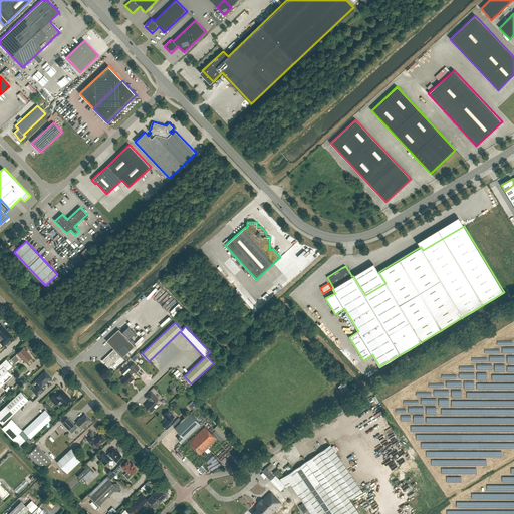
[(0,326),(0,342),(3,346),(12,337),(1,325),(0,326)]
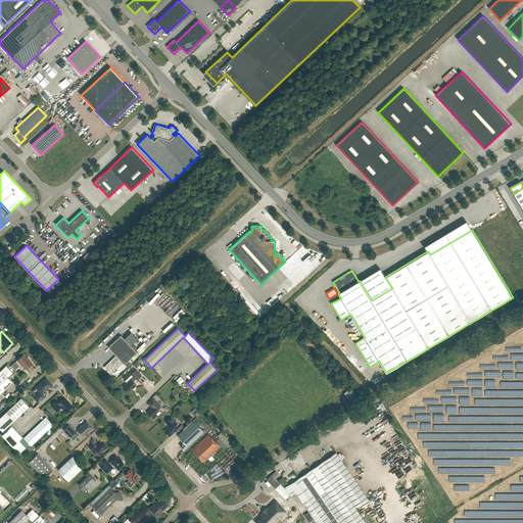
[(116,355),(104,367),(106,370),(107,371),(111,375),(113,373),(114,374),(119,370),(117,369),(124,363),(125,364),(127,367),(131,363),(129,361),(137,352),(121,335),(108,347),(116,355)]
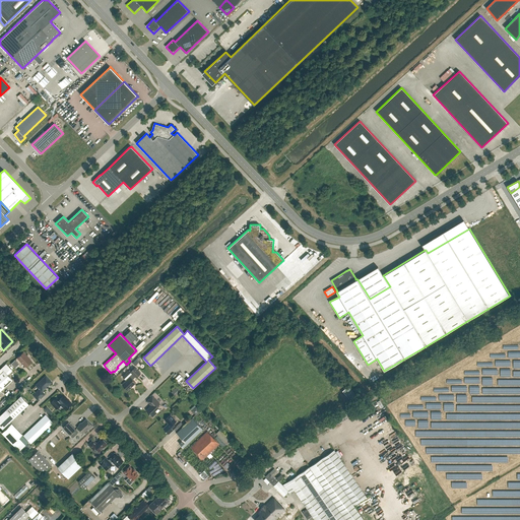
[(31,361),(23,352),(17,358),(25,367),(31,361)]
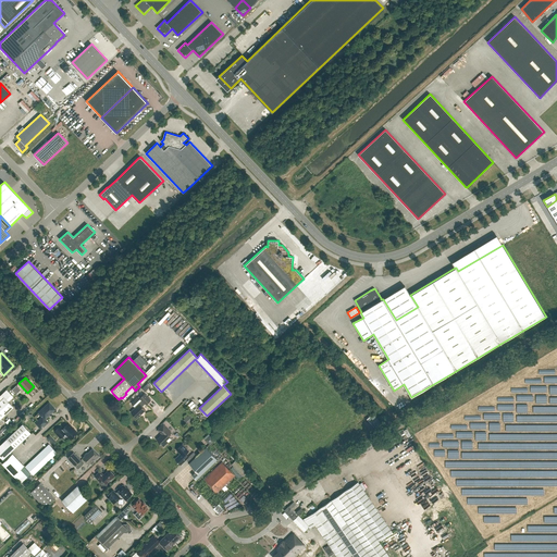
[(135,408),(131,412),(137,418),(146,410),(143,407),(146,404),(146,405),(151,400),(145,394),(140,398),(138,396),(131,404),(135,408)]
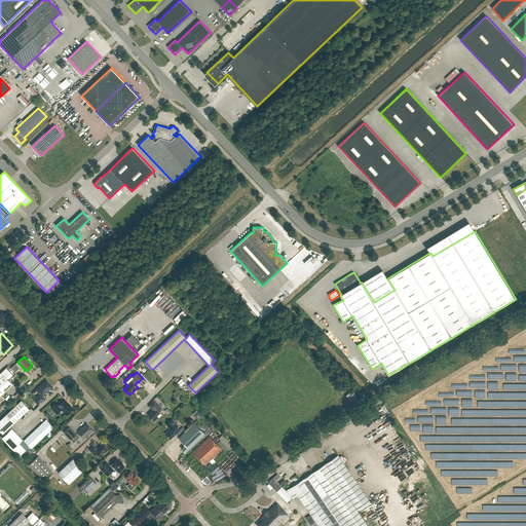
[(11,384),(3,375),(0,378),(0,402),(3,399),(0,396),(11,384)]
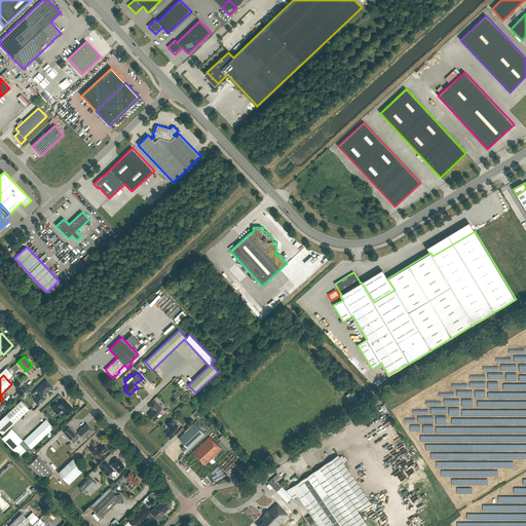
[(52,386),(46,380),(36,390),(39,393),(33,400),(38,405),(44,399),(42,396),(52,386)]
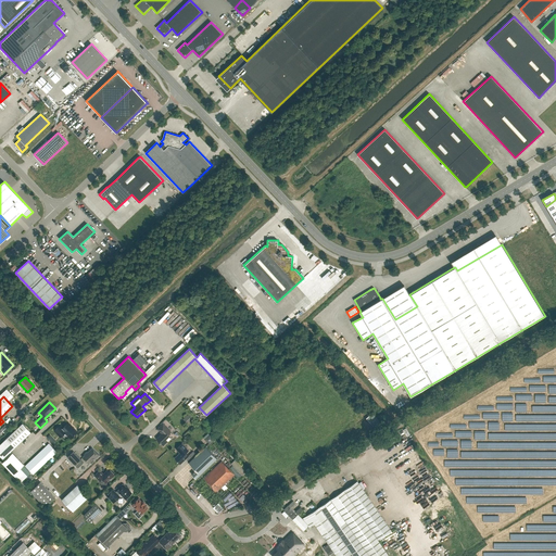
[(188,424),(194,417),(190,413),(182,419),(188,424)]
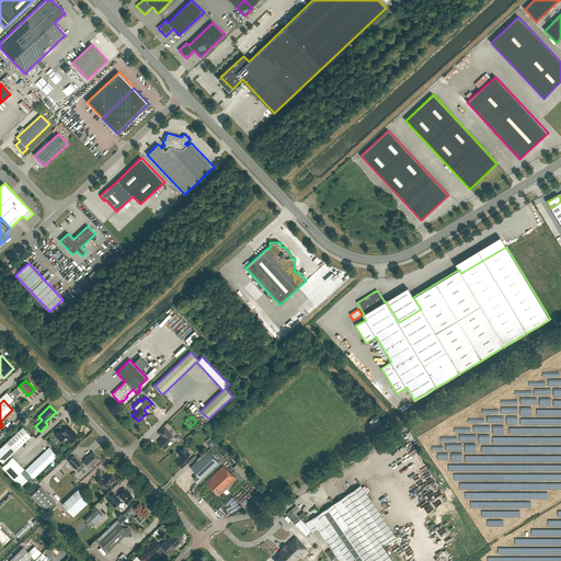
[(384,425),(376,418),(370,423),(377,432),(384,425)]
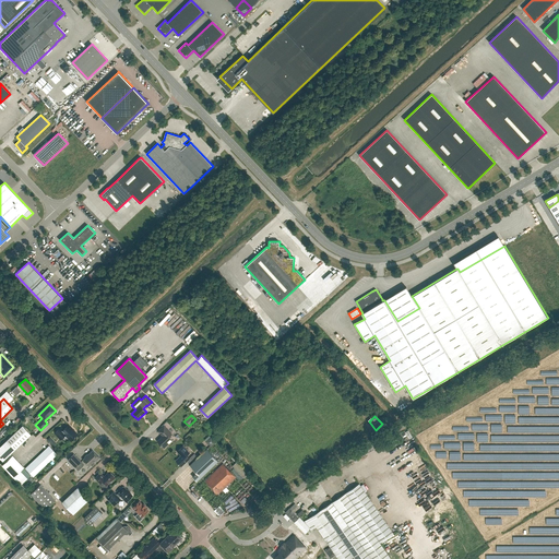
[(71,441),(78,435),(69,425),(63,430),(60,428),(55,433),(61,439),(66,435),(71,441)]
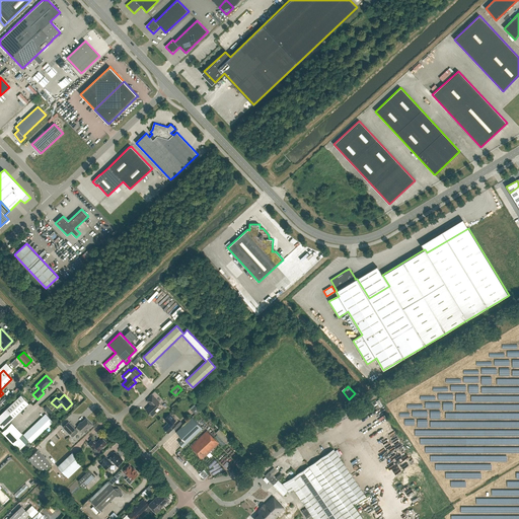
[(0,426),(2,428),(13,418),(28,403),(20,395),(5,410),(0,414),(0,426)]
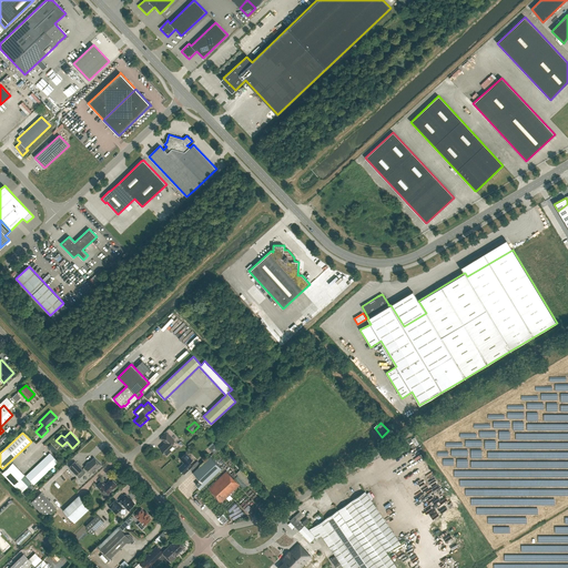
[(172,444),(174,442),(166,433),(161,438),(165,443),(160,448),(163,452),(163,453),(164,453),(166,455),(171,452),(169,449),(173,445),(172,444)]
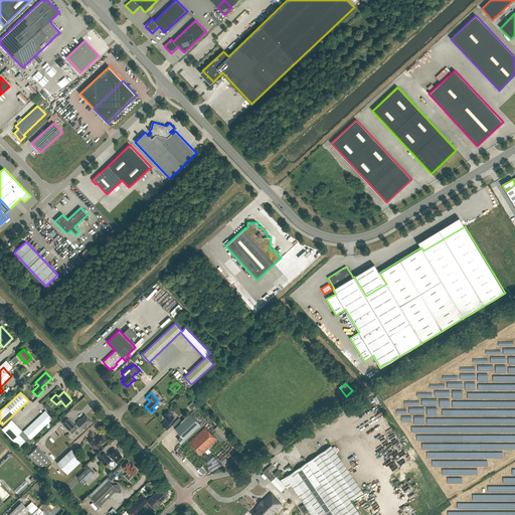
[(165,420),(162,424),(164,426),(164,427),(165,427),(167,430),(172,424),(176,427),(175,428),(182,436),(178,439),(181,443),(185,440),(201,424),(190,413),(182,421),(179,417),(174,422),(172,419),(174,417),(169,410),(163,415),(167,420),(166,421),(165,420)]
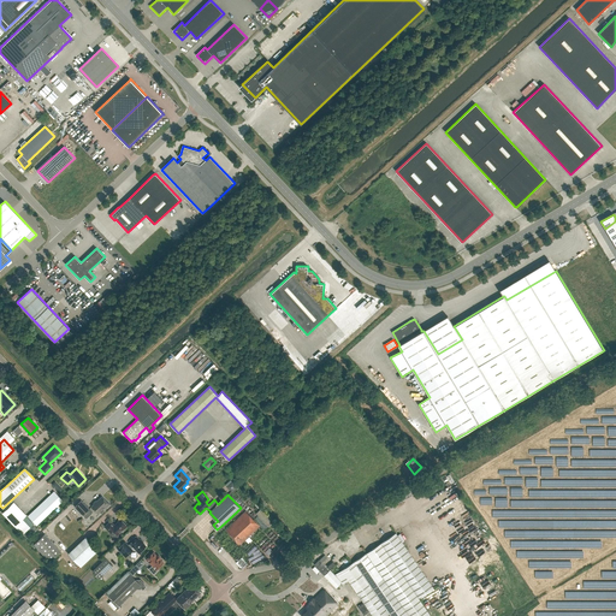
[(36,526),(63,501),(54,492),(28,516),(36,526)]
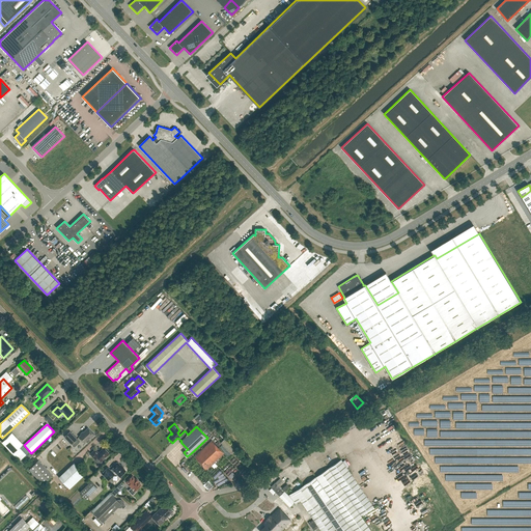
[(94,435),(88,427),(84,432),(83,431),(81,434),(81,435),(79,437),(85,443),(90,438),(91,438),(94,435)]
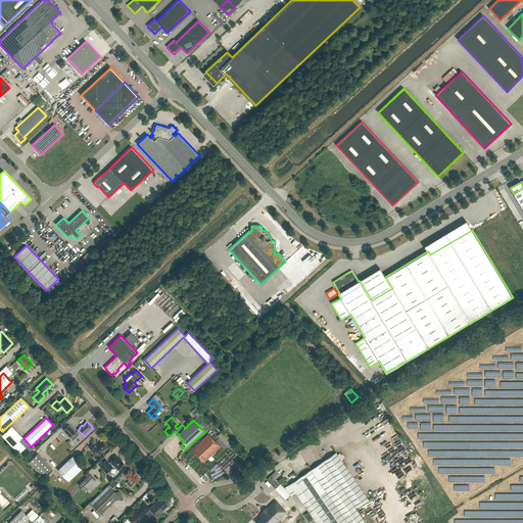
[(63,430),(70,437),(76,432),(68,425),(63,430)]
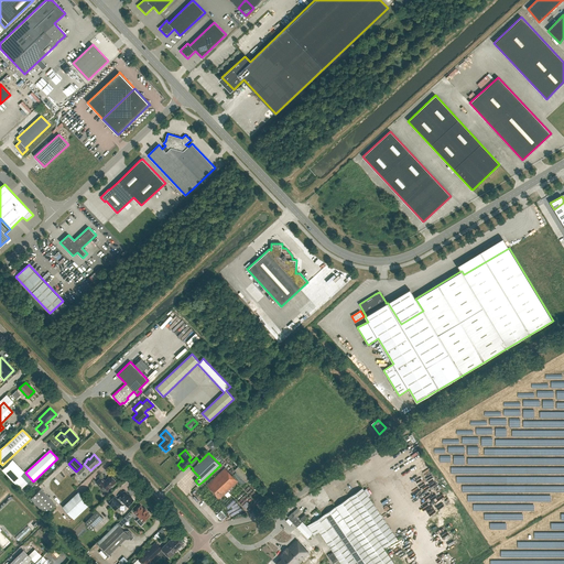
[(225,468),(207,485),(218,497),(219,496),(220,498),(238,481),(225,468)]
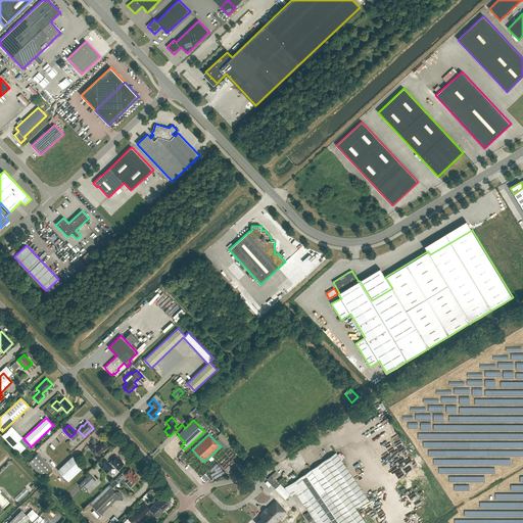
[(101,455),(100,454),(108,446),(102,440),(97,445),(94,442),(89,447),(94,453),(94,454),(95,455),(95,456),(96,456),(97,457),(98,457),(99,457),(100,456),(101,455)]
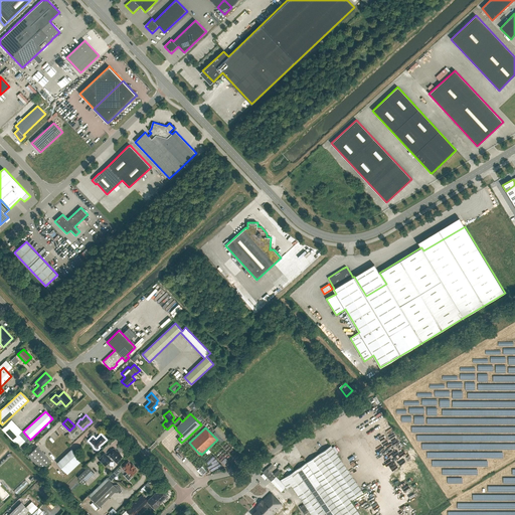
[(22,450),(30,442),(28,439),(20,447),(22,450)]
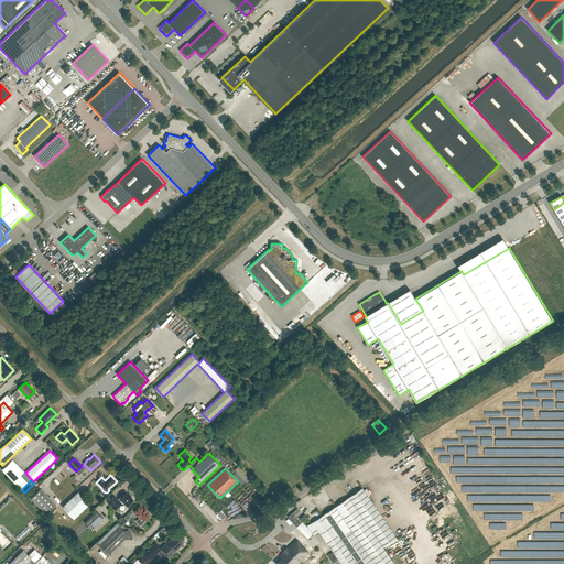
[(30,498),(45,514),(55,505),(41,488),(30,498)]
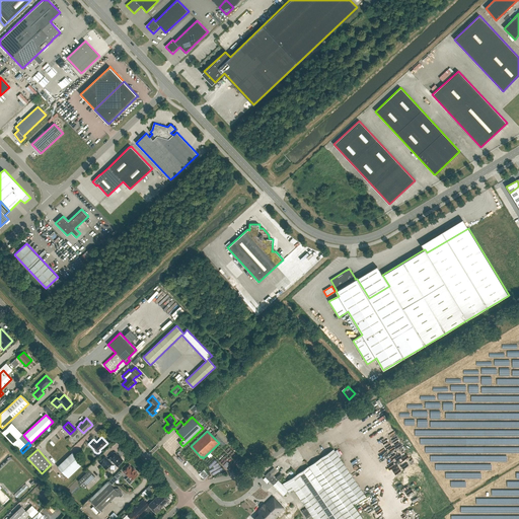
[(365,495),(334,449),(308,466),(298,473),(314,496),(304,503),(314,518),(362,518),(352,504),(365,495)]
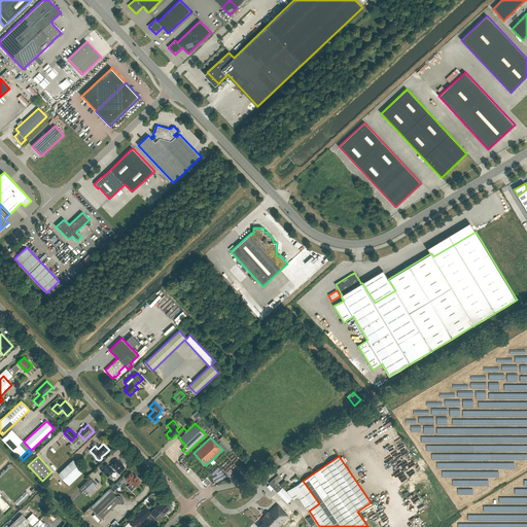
[(84,470),(73,459),(59,473),(69,485),(84,470)]
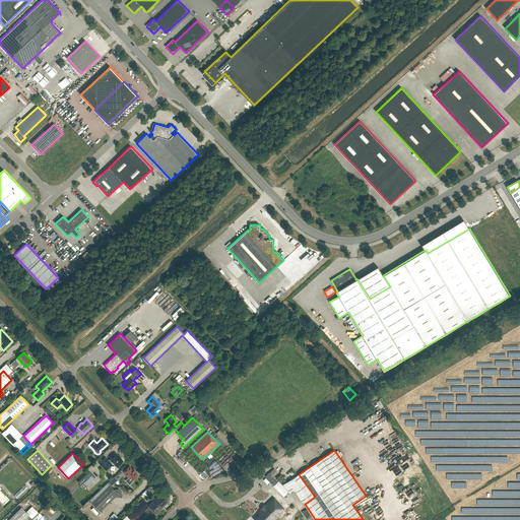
[(110,459),(111,459),(109,461),(106,457),(100,463),(105,468),(106,468),(111,463),(111,462),(112,461),(118,467),(123,461),(120,458),(121,457),(119,455),(118,455),(116,453),(110,459)]
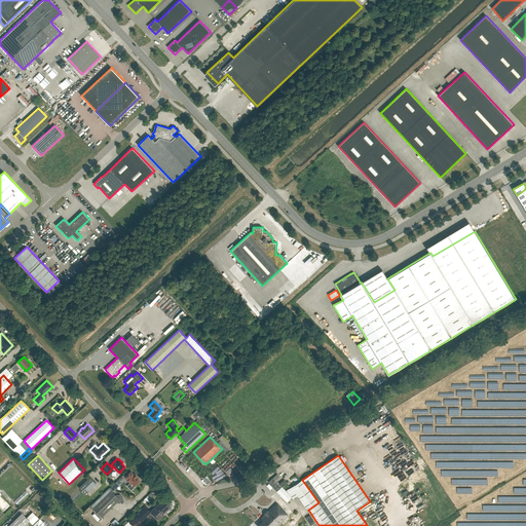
[(140,481),(137,478),(138,477),(135,474),(134,475),(130,472),(125,478),(130,483),(127,486),(132,490),(135,487),(134,486),(140,481)]
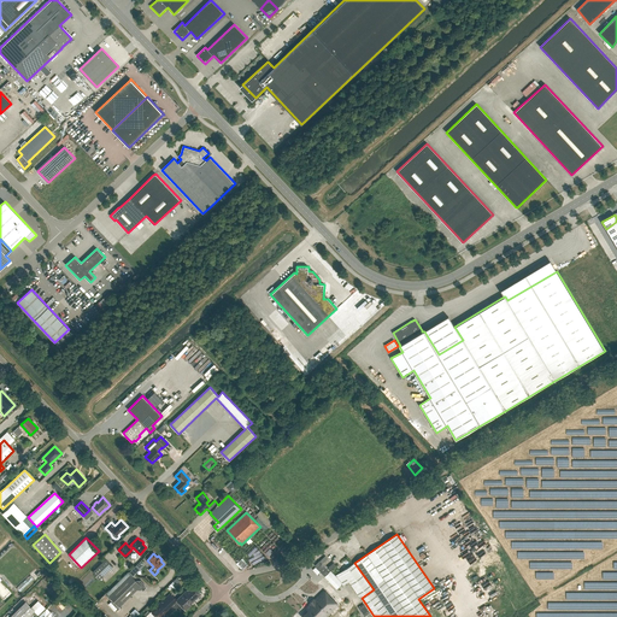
[(328,558),(325,556),(321,560),(315,565),(325,576),(330,571),(323,563),(328,558)]
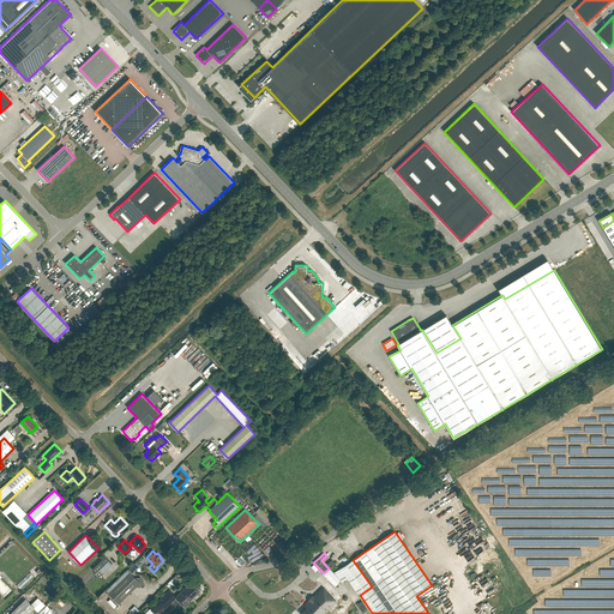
[(100,577),(113,564),(106,557),(92,570),(100,577)]
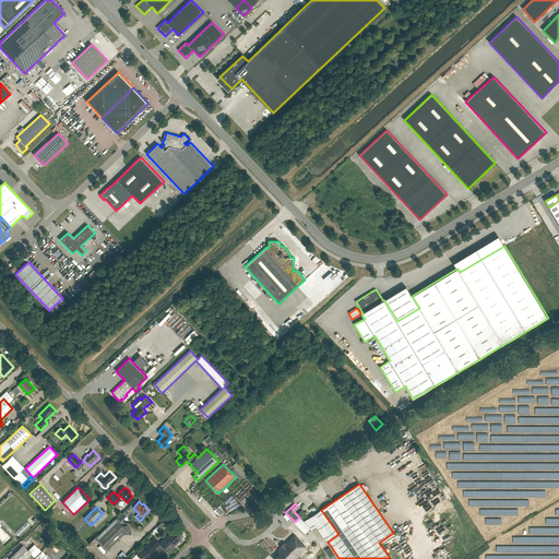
[(299,518),(295,522),(305,534),(310,528),(311,530),(317,526),(326,542),(328,542),(339,534),(321,510),(305,522),(300,518),(299,518)]
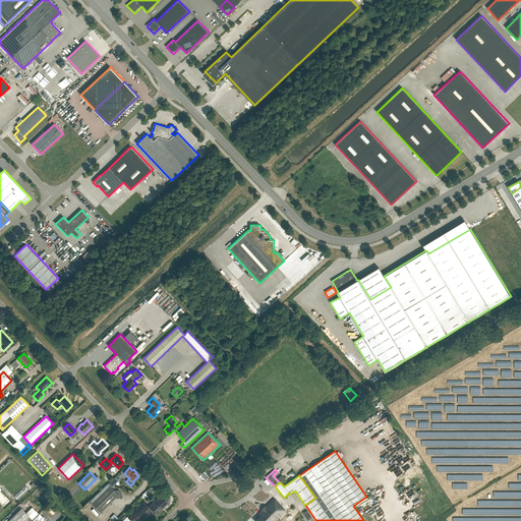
[(90,501),(101,512),(115,498),(119,498),(122,495),(122,494),(119,490),(115,490),(112,486),(110,485),(108,483),(90,501)]
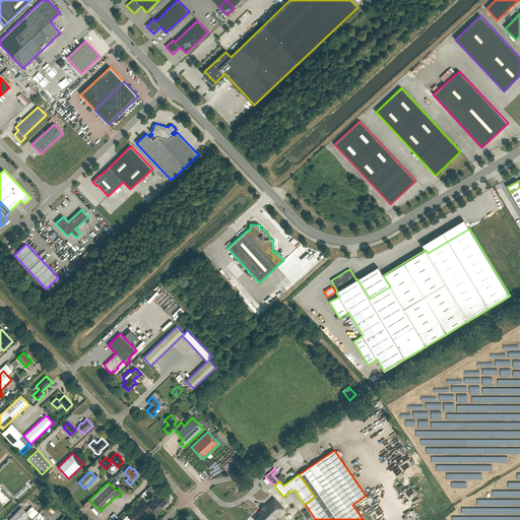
[(158,497),(154,500),(159,505),(160,504),(164,507),(170,500),(164,493),(158,497)]
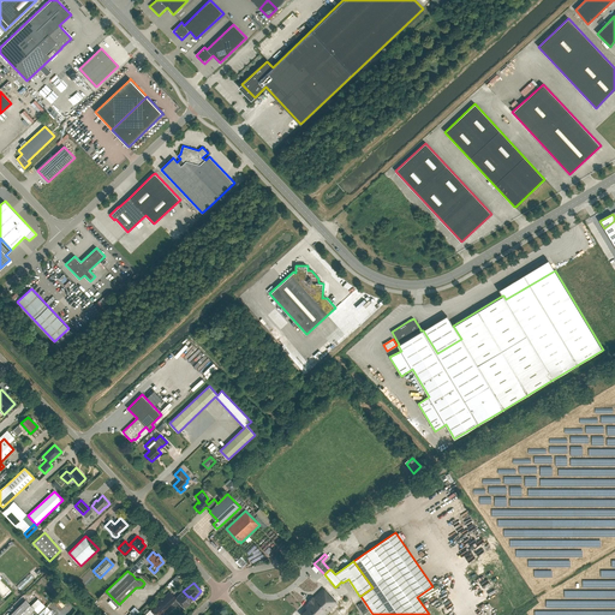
[(308,608),(302,614),(323,614),(336,602),(323,589),(314,598),(314,597),(309,601),(309,602),(305,605),(308,608)]
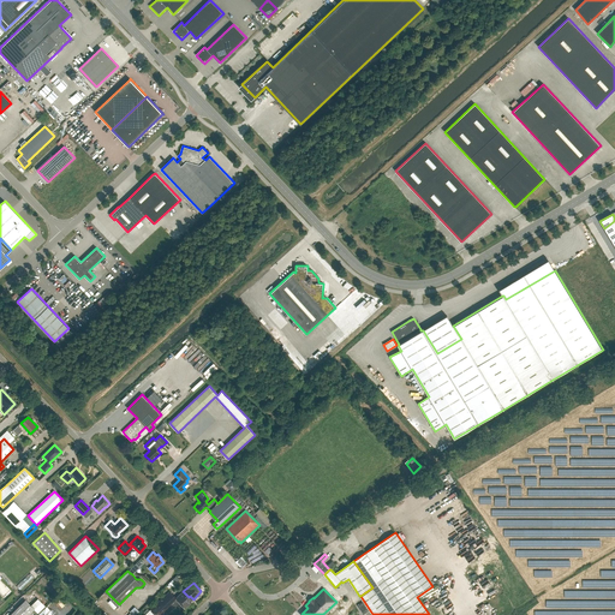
[(150,609),(145,614),(160,614),(162,614),(163,614),(162,614),(165,611),(173,604),(174,607),(180,602),(185,608),(192,601),(192,599),(193,599),(190,596),(189,597),(183,591),(175,597),(174,596),(169,602),(169,601),(166,603),(165,603),(162,607),(159,602),(150,609)]
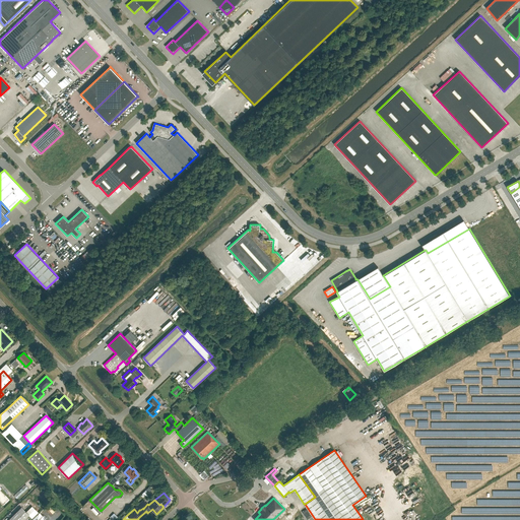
[(143,500),(134,509),(137,513),(139,510),(140,510),(143,508),(143,509),(147,504),(143,500)]
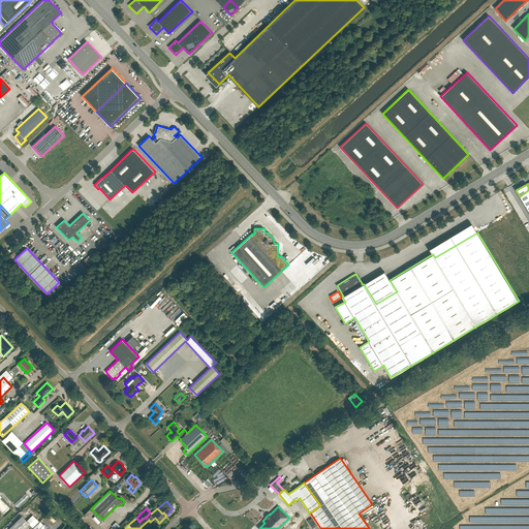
[(23,528),(30,523),(22,516),(7,528),(23,528)]
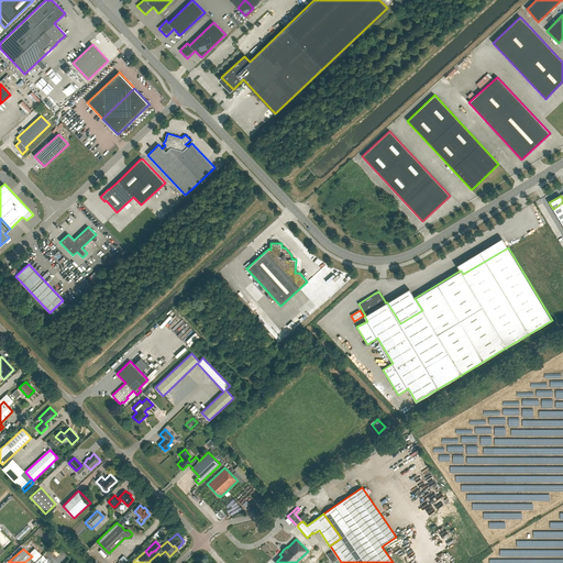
[(332,562),(338,559),(332,551),(327,554),(332,562)]
